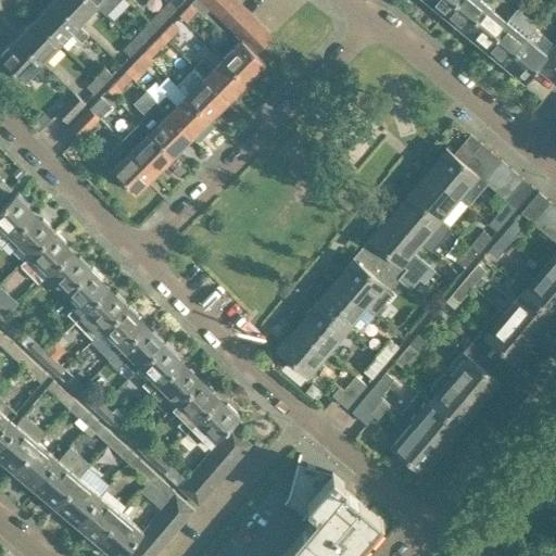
[(80,25),(54,0),(37,19),(62,43),(73,33),(83,41),(90,34),(80,25)]
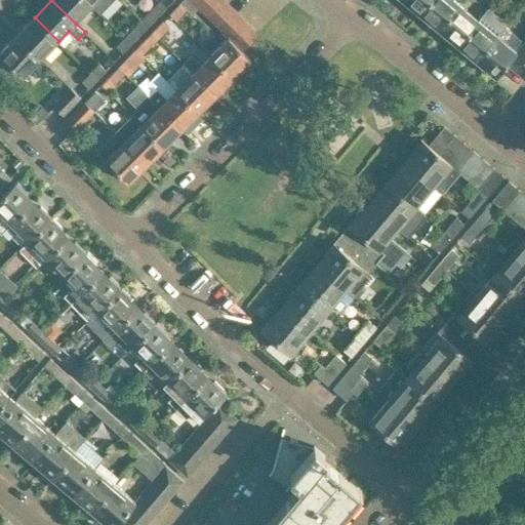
[(92,5),(86,0),(51,0),(76,24),(92,5)]
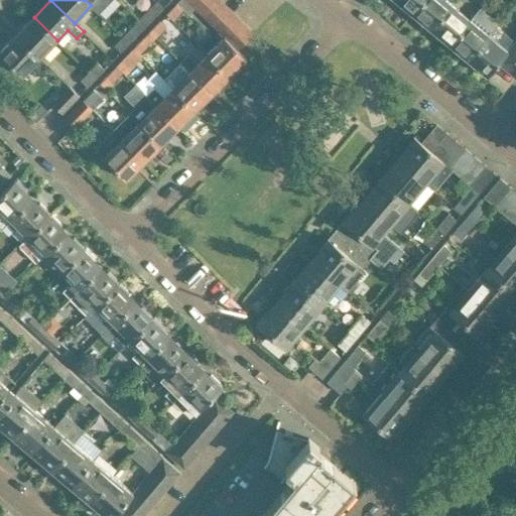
[(85,0),(91,5),(99,13),(111,0),(85,0)]
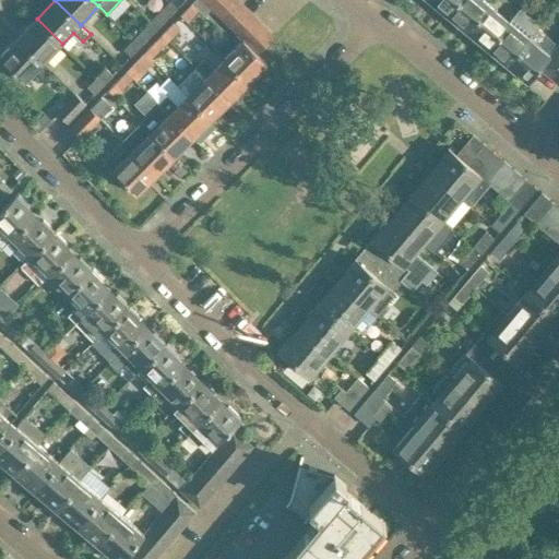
[(177,10),(186,0),(171,0),(169,2),(177,10)]
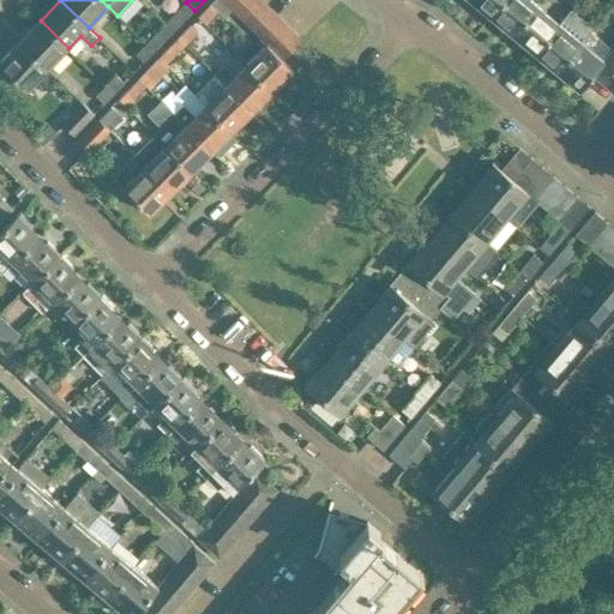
[(241,17),(257,0),(235,0),(230,6),(241,17)]
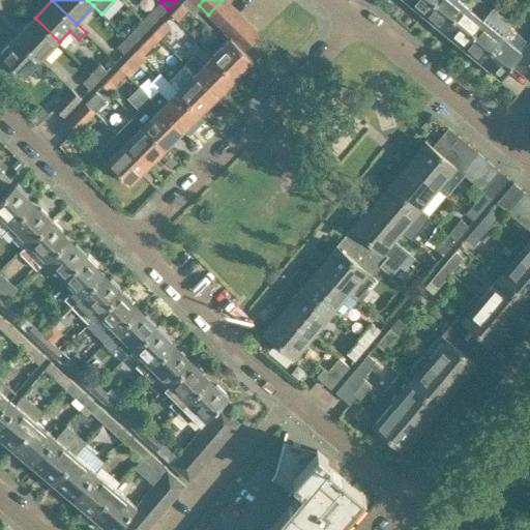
[(217,24),(234,6),(227,0),(222,0),(208,15),(217,24)]
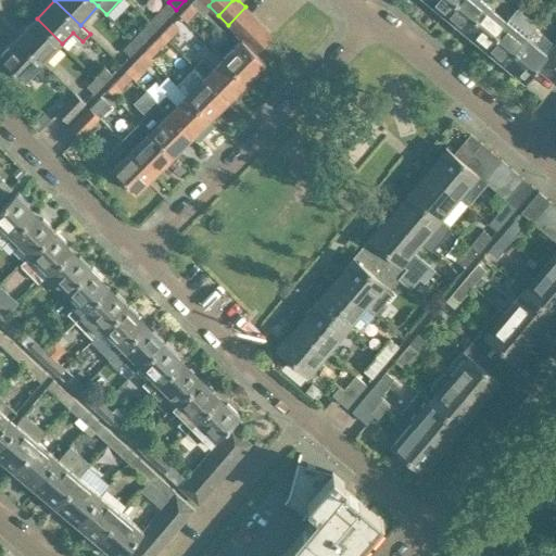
[(456,0),(426,0),(444,15),(456,0)]
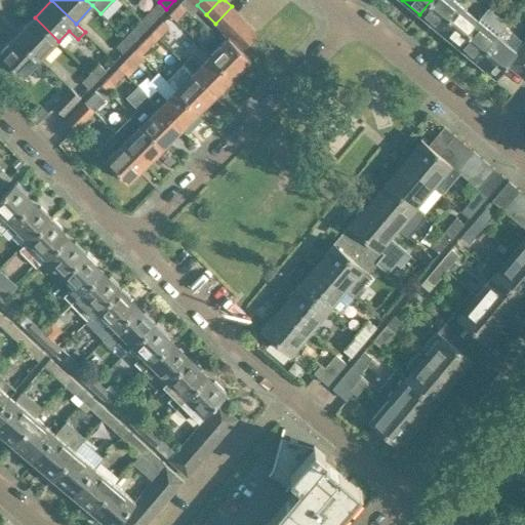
[(439,30),(459,4),(462,0),(431,0),(419,14),(439,30)]
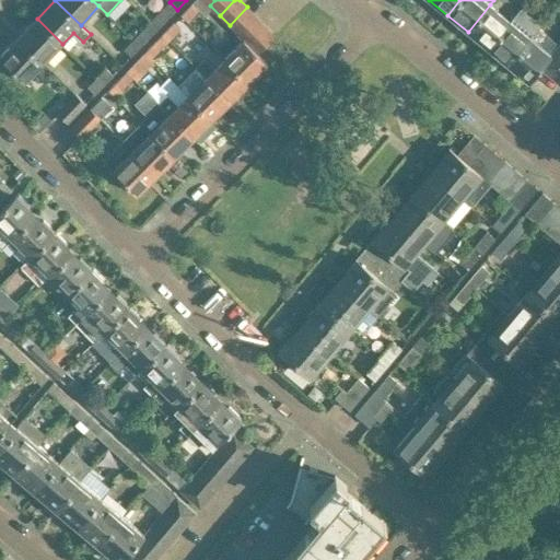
[(160,27),(177,10),(170,2),(152,21),(160,27)]
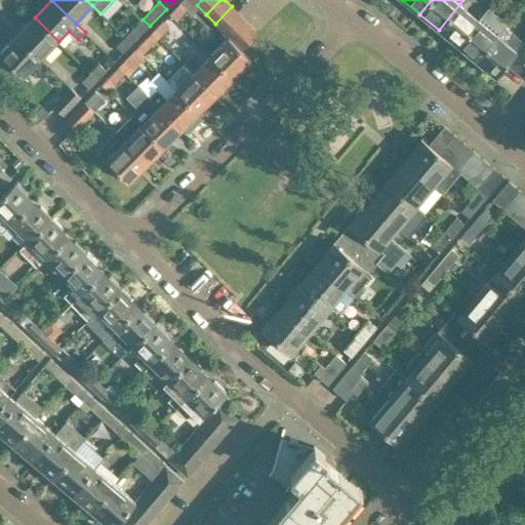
[(187,9),(180,3),(170,13),(177,21),(180,17),(185,23),(190,16),(186,11),(187,9)]
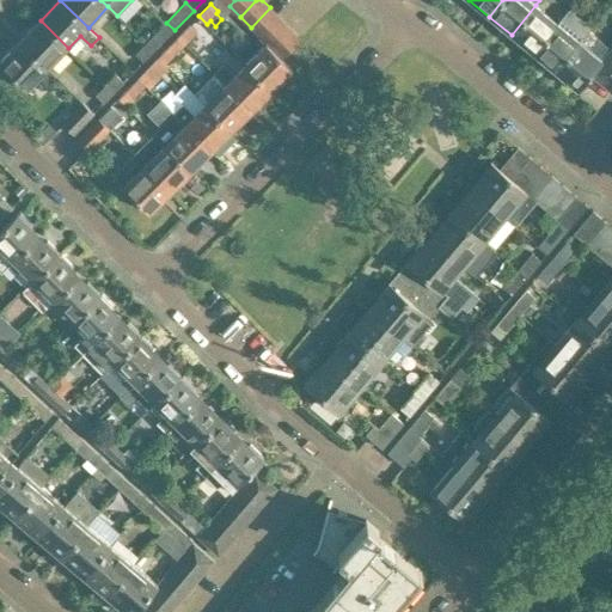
[(533,53),(558,23),(536,5),(512,35),(533,53)]
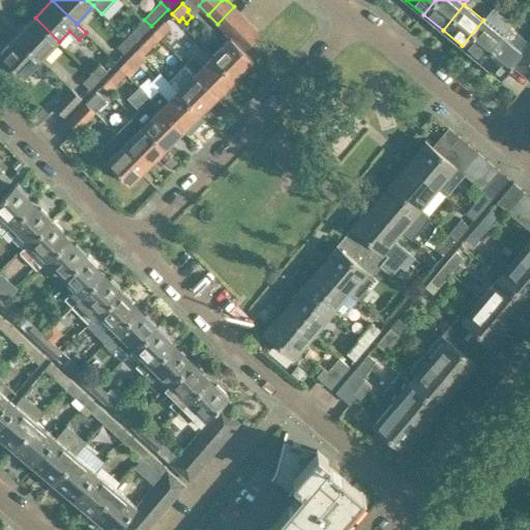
[(227,33),(243,16),(234,6),(217,24),(227,33)]
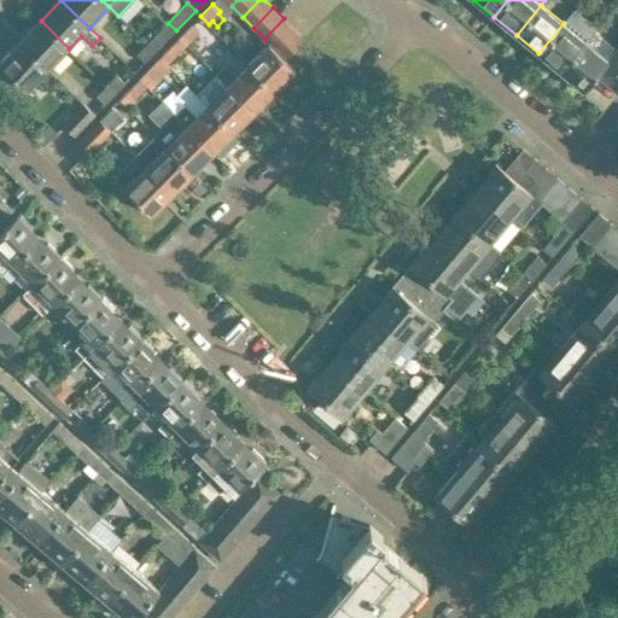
[(274,50),(295,29),(284,18),(264,39),(268,42),(274,50)]
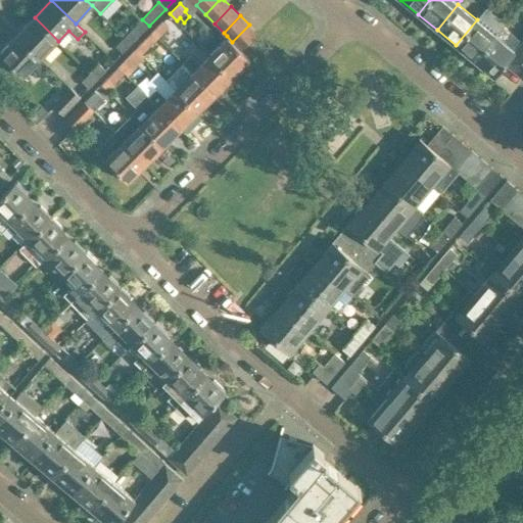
[(58,41),(35,17),(17,35),(42,58),(58,41)]
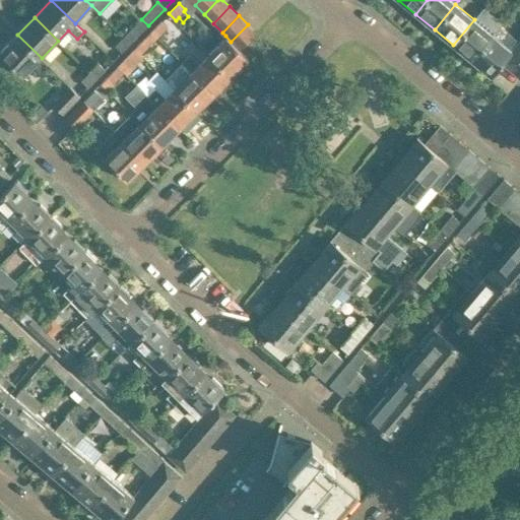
[(472,61),(493,36),(474,19),(453,45),(472,61)]
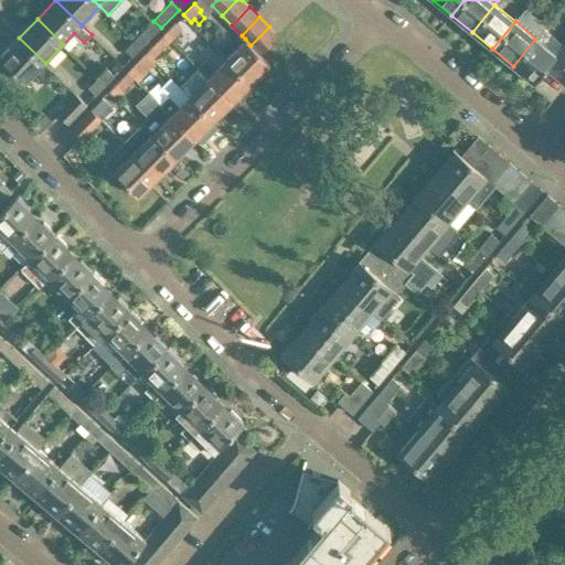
[(183,29),(177,22),(166,33),(172,41),(183,29)]
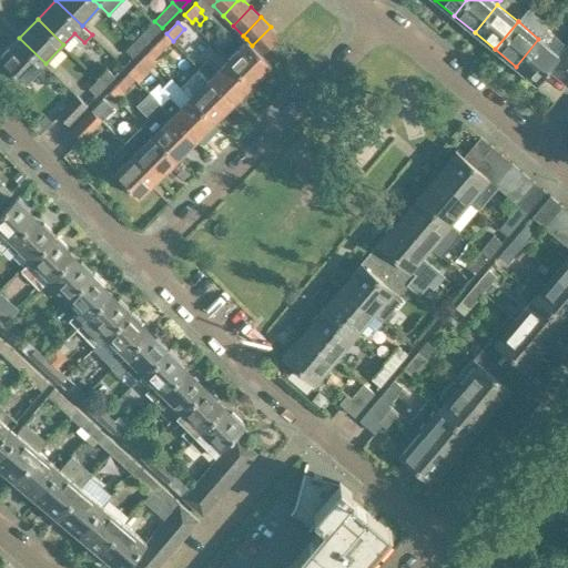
[(262,54),(281,37),(271,27),(252,46),(262,54)]
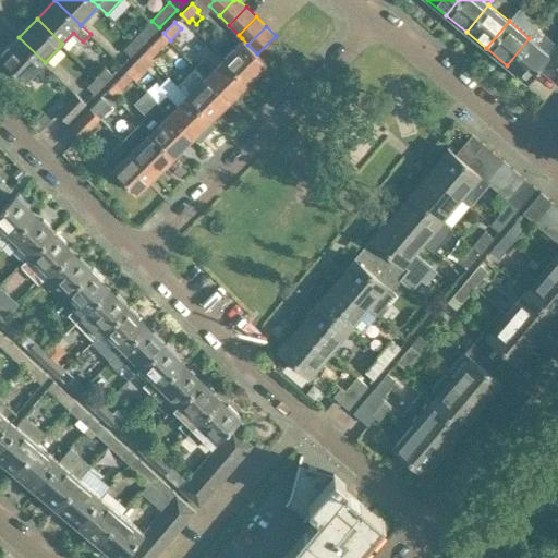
[(141,47),(150,37),(143,29),(133,39),(141,47)]
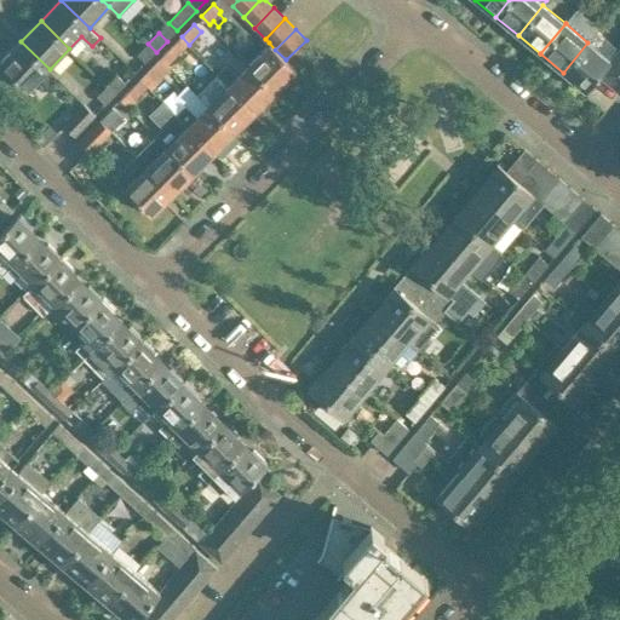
[(168,65),(189,45),(182,36),(161,58),(168,65)]
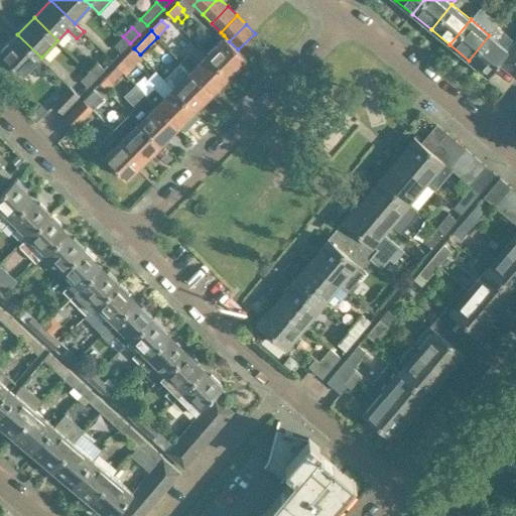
[(24,76),(41,57),(17,34),(0,51),(24,76)]
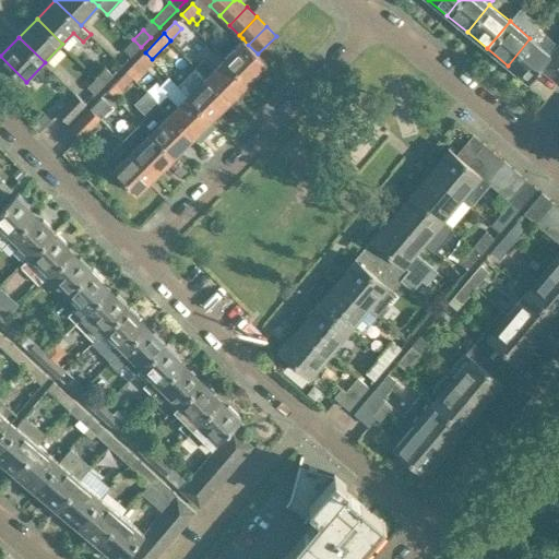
[(268,63),(258,54),(248,45),(242,38),(224,58),(249,83),(268,63)]
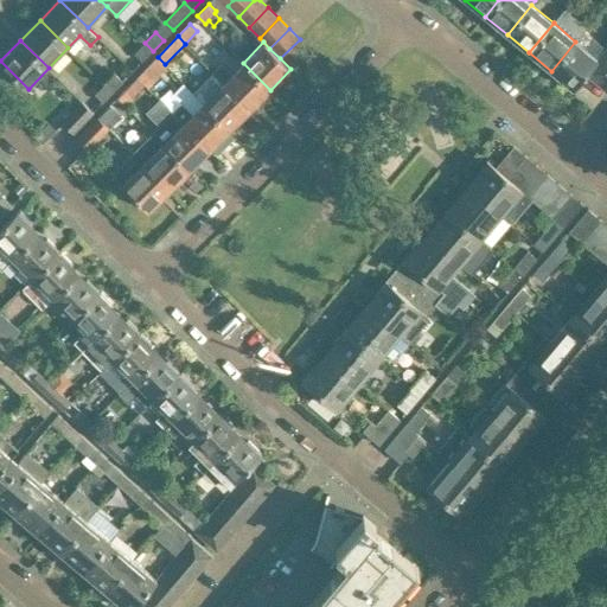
[(598,61),(596,59),(575,42),(551,71),(573,90),(586,75),(595,63),(598,61)]
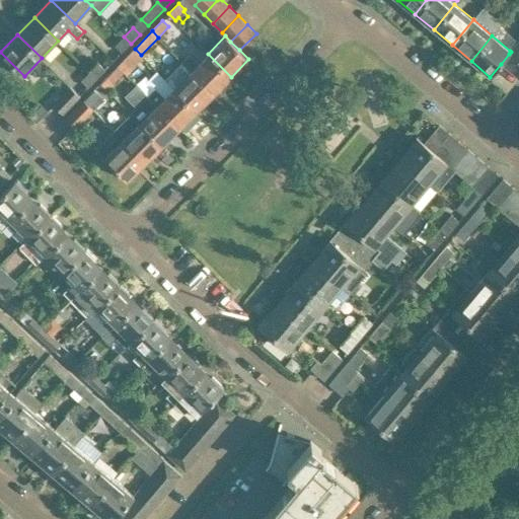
[(123,52),(131,44),(124,36),(116,45),(123,52)]
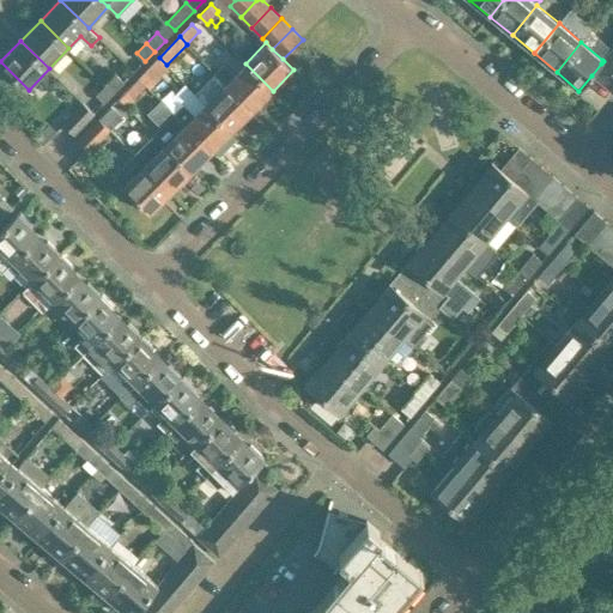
[(612,53),(610,50),(602,60),(604,61),(601,64),(612,73),(612,53)]
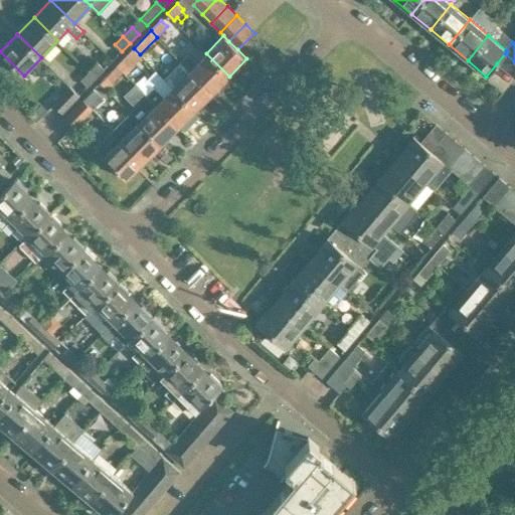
[(142,56),(140,54),(134,48),(117,65),(123,71),(133,61),(135,63),(142,56)]
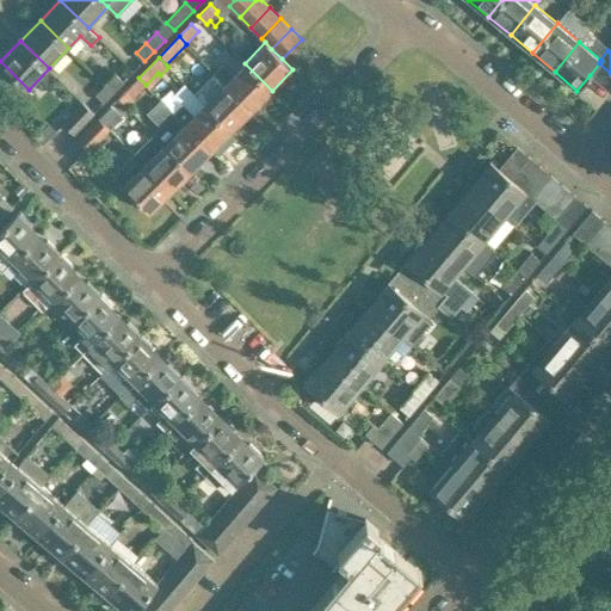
[(272,91),(245,63),(234,74),(223,63),(215,73),(252,110),(272,91)]
